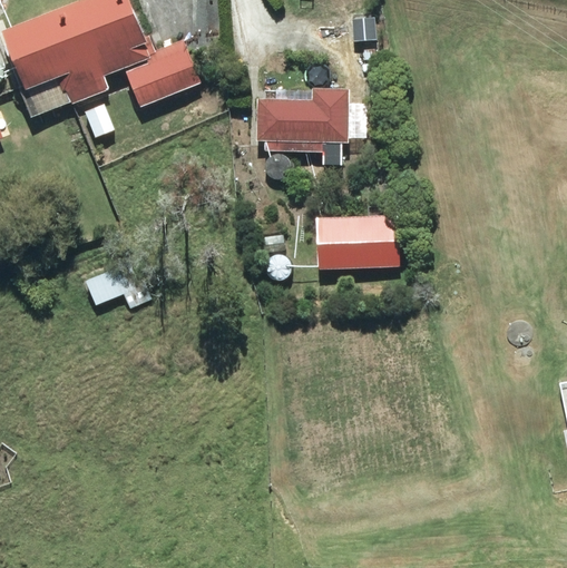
[(108,90),(103,76),(123,68),(137,107),(199,85),(183,40),(152,52),(132,0),(85,0),(5,30),(26,86),(16,89),(27,118),(70,101),(71,104),(108,90)]
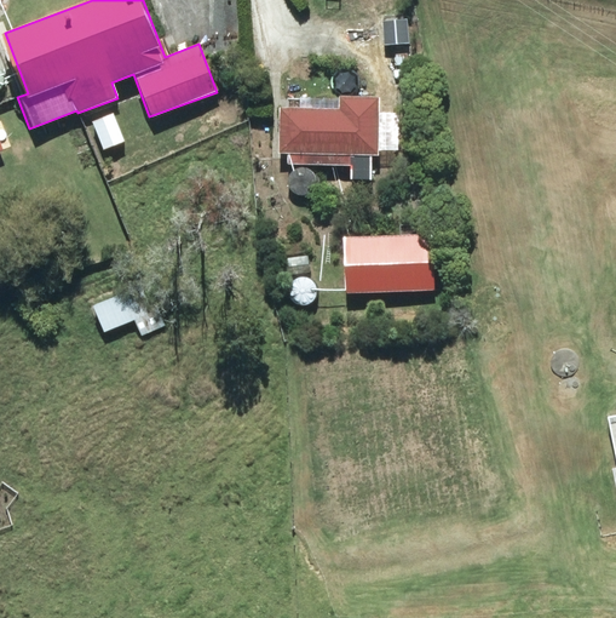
[(350,165),(350,179),(369,179),(369,154),(378,154),(379,97),(340,96),(340,109),(280,108),(278,152),(287,152),(287,164),(350,165)]
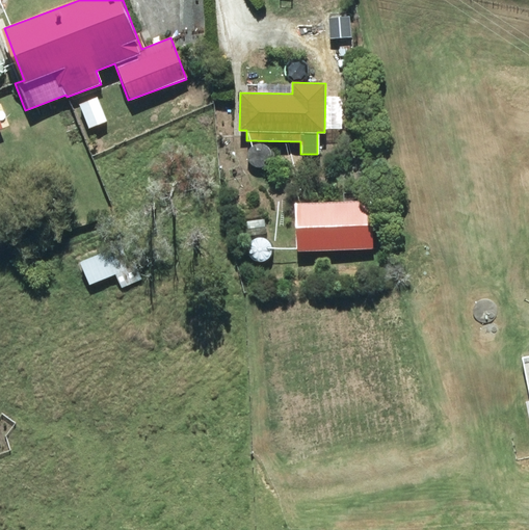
[(371,202),(294,205),(296,252),(372,249),(371,202)]
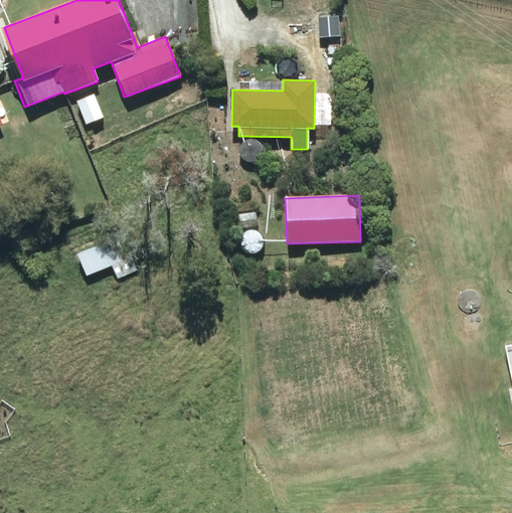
[(117,239),(76,255),(89,286),(100,281),(97,273),(111,268),(116,282),(136,274),(131,259),(125,261),(117,239)]
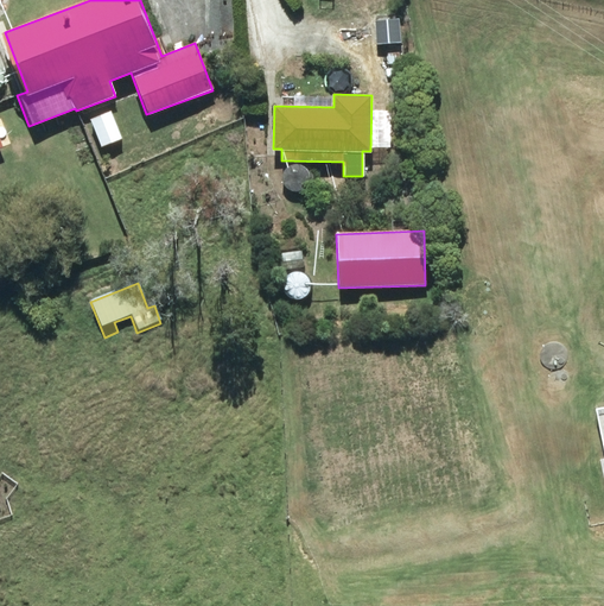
[(603,399),(587,403),(603,499),(603,498),(603,399)]
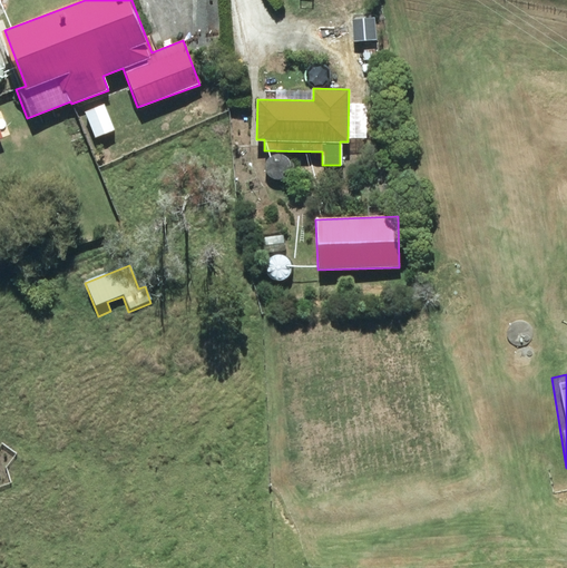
All buildings are outlined.
